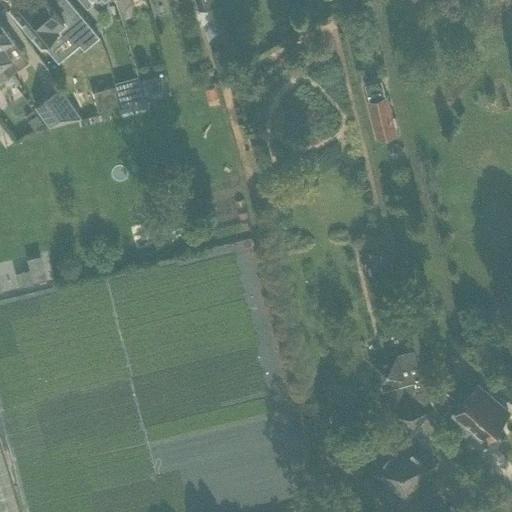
[(12,0),(14,3),(11,5),(42,42),(43,42),(47,47),(68,30),(84,49),(100,36),(69,0),(52,0),(50,2),(48,0),(12,0)]
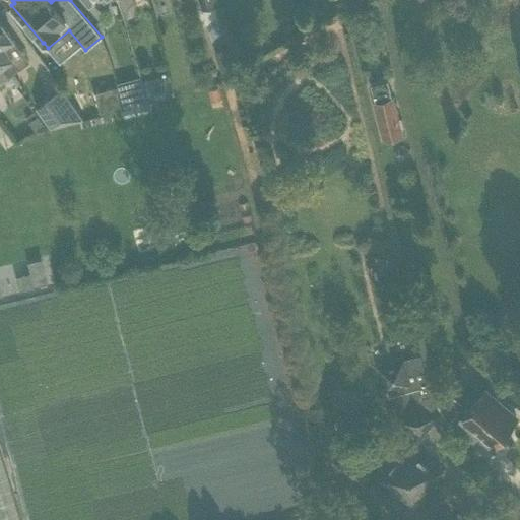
[(215,0),(200,0),(203,8),(211,6),(216,4),(215,0)]
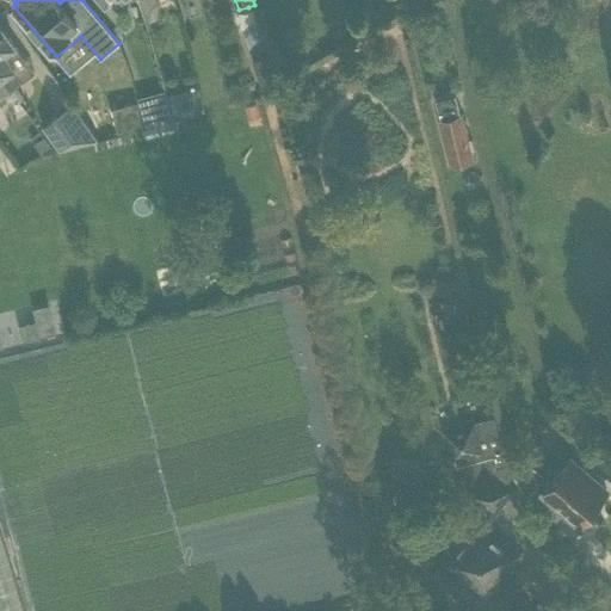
[(14,45),(14,44),(0,24),(0,73),(11,88),(23,80),(8,60),(19,53),(14,45)]
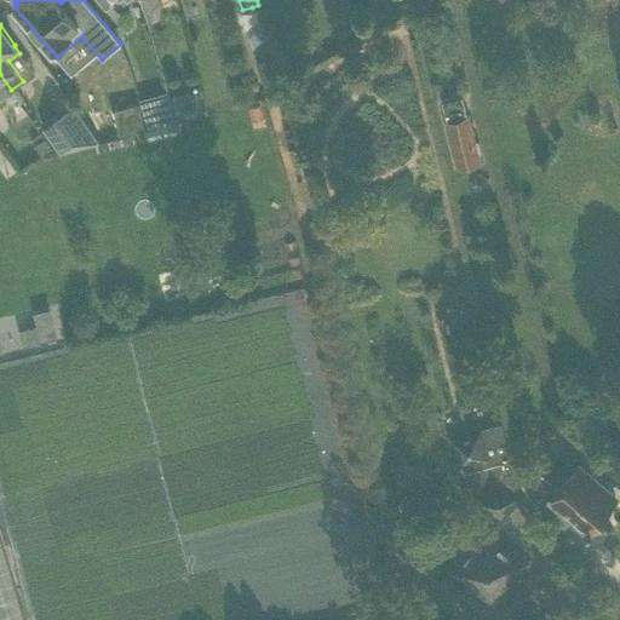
[(0,97),(11,90),(0,74),(0,97)]
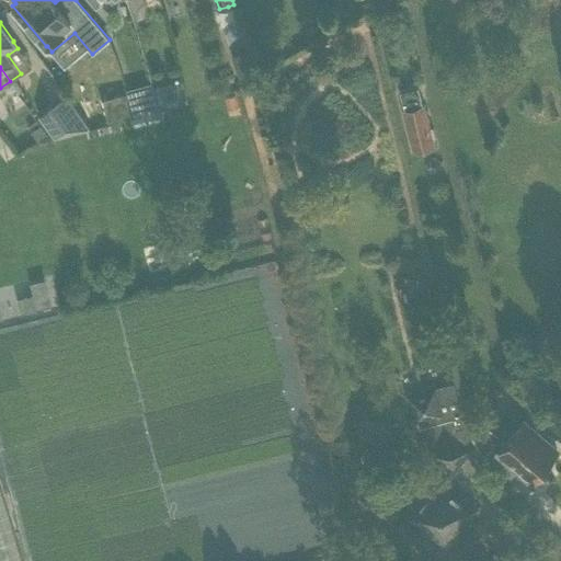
[(419,89),(400,93),(412,142),(431,138),(419,89)]
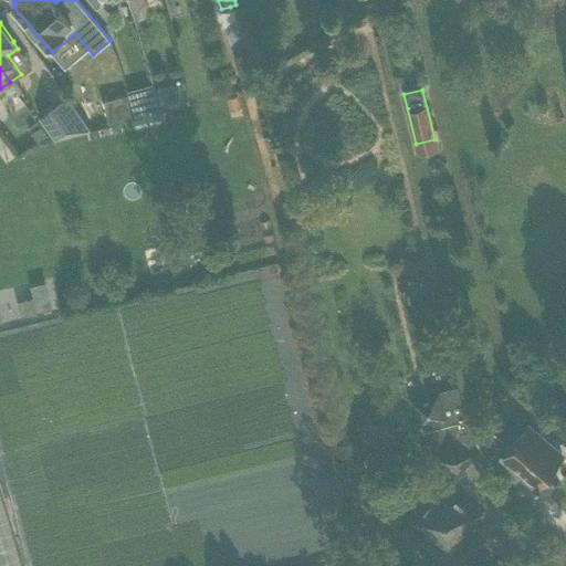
[(237,96),(227,98),(230,111),(240,108),(237,96)]
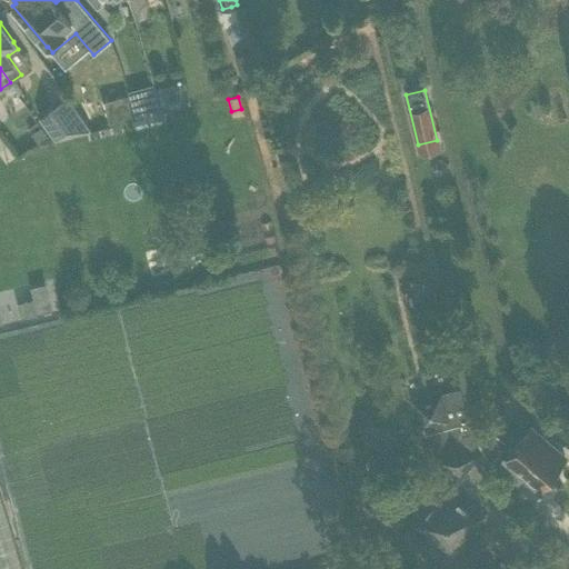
[(93,130),(70,98),(41,119),(57,140),(93,130)]
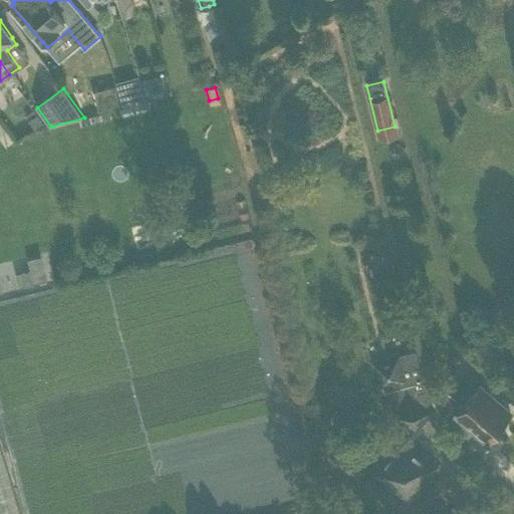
[(28,269),(14,272),(17,286),(45,280),(39,254),(26,257),(28,269)]
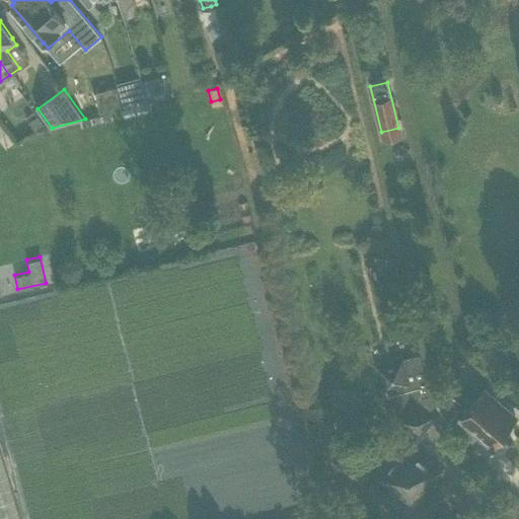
[(398,282),(375,287),(380,309),(403,304),(398,282)]
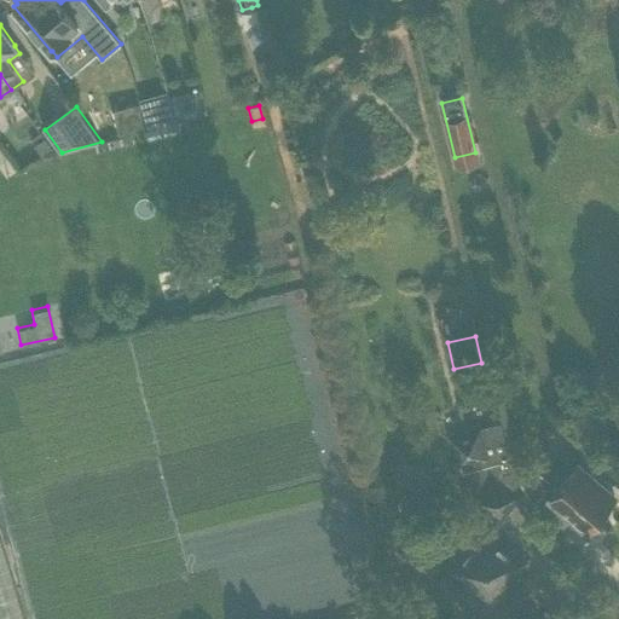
[(518,495),(498,480),(497,480),(501,474),(513,470),(501,421),(447,434),(461,484),(479,497),(478,501),(495,514),(451,571),(492,602),(522,561),(487,534),(518,495)]
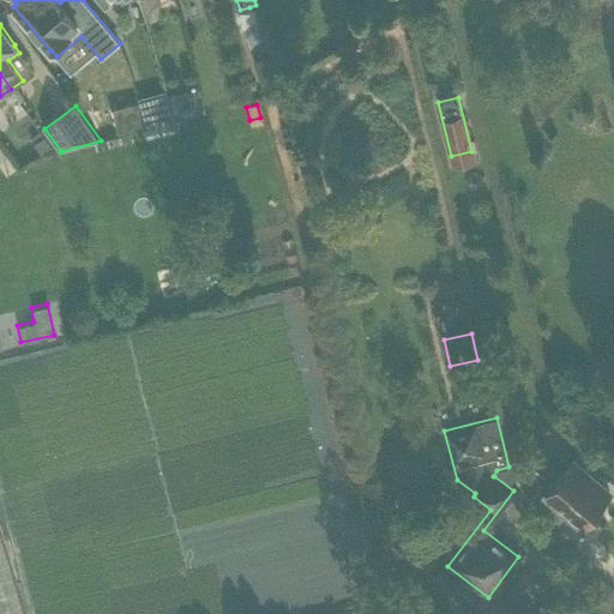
[(528,462),(515,476),(529,498),(537,488),(558,505),(559,503),(582,522),(613,485),(600,474),(596,477),(578,463),(572,458),(552,482),(545,475),(528,461),(528,462)]
